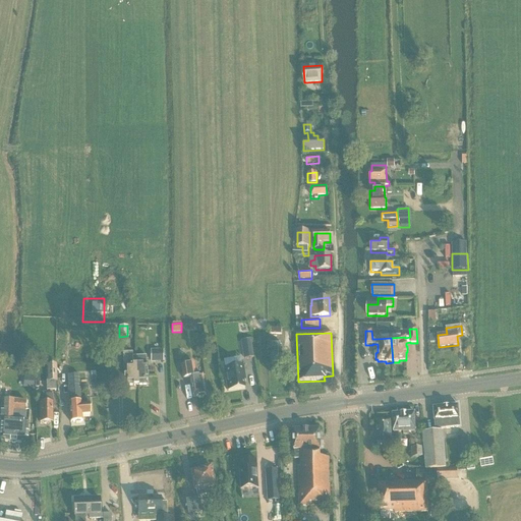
[(251,339),(240,340),(243,359),(254,357),(251,339)]
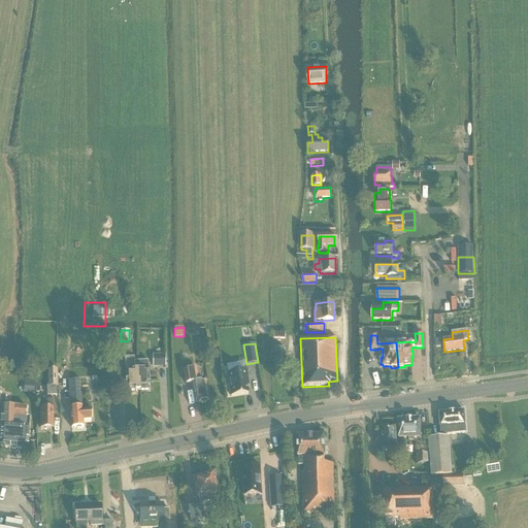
[(285,347),(274,347),(273,377),(285,377),(286,354),(284,354),(285,347)]
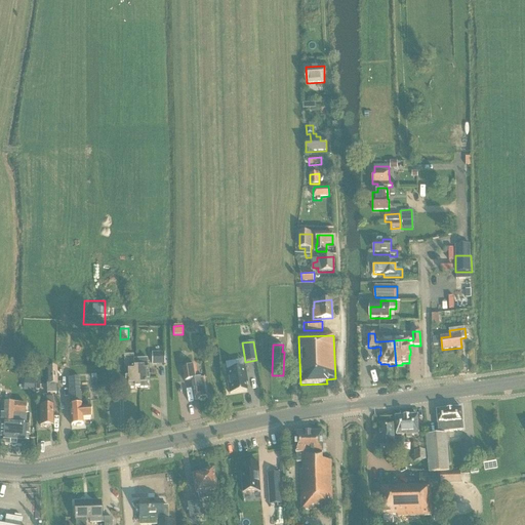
[(164,364),(164,352),(152,353),(152,364),(164,364)]
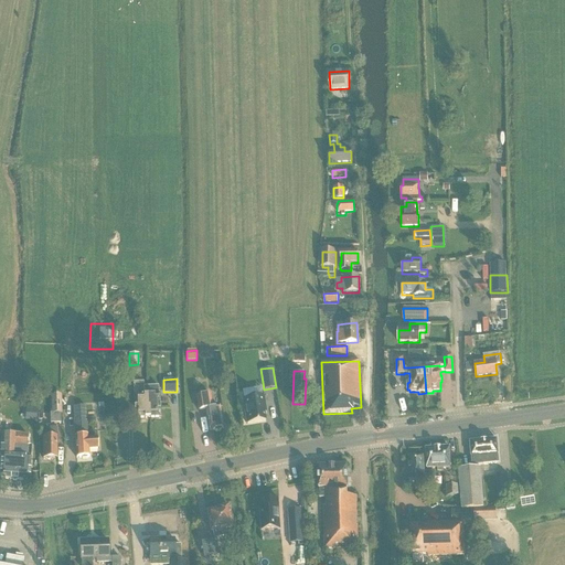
[(135,418),(149,418),(149,408),(148,408),(148,396),(147,396),(147,393),(144,393),(144,387),(144,382),(132,382),(134,396),(132,396),(135,418)]
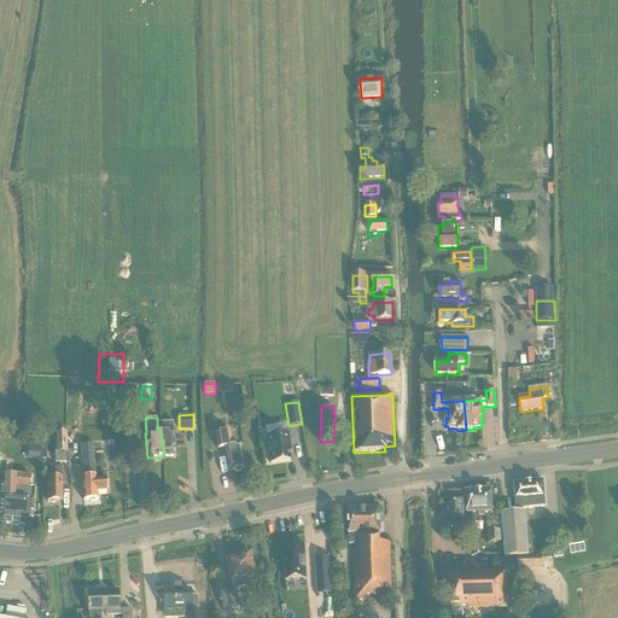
[(163,447),(163,458),(175,456),(174,432),(173,432),(172,424),(157,424),(157,430),(161,430),(161,433),(162,433),(162,447),(163,447)]
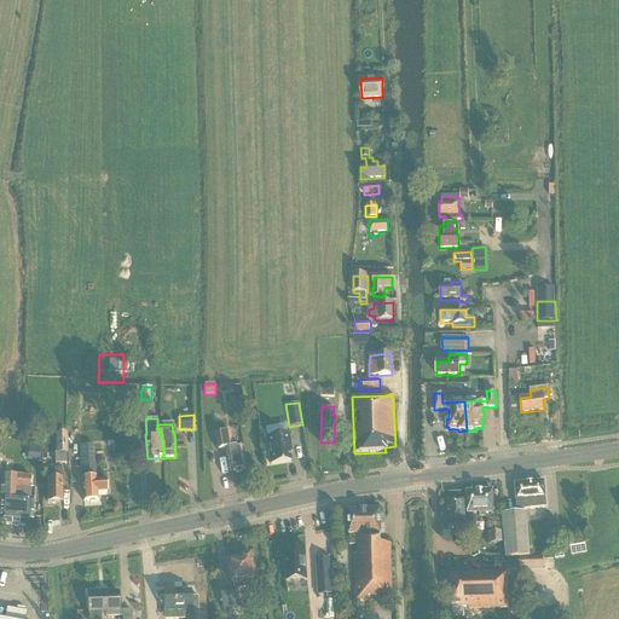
[(233,472),(246,469),(241,446),(233,447),(231,432),(215,435),(218,450),(226,449),(230,469),(232,469),(233,472)]
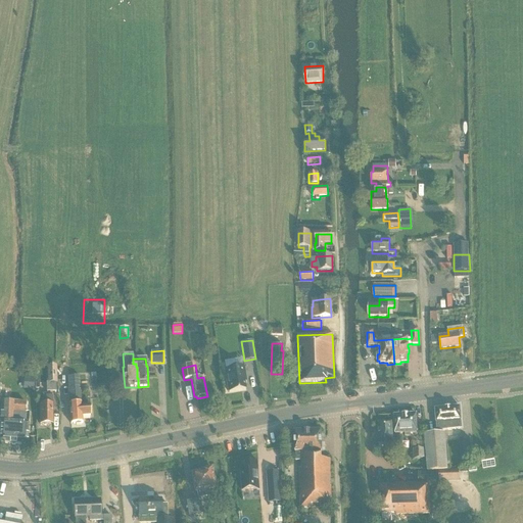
[(56,383),(56,366),(47,366),(47,383),(56,383)]
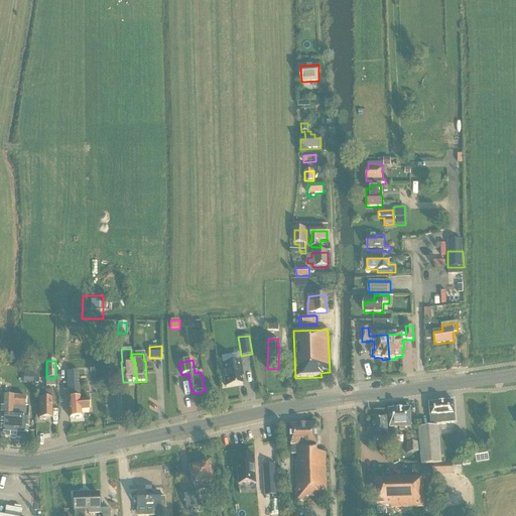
[(240,363),(222,365),(225,388),(242,385),(241,378),(242,378),(240,363)]
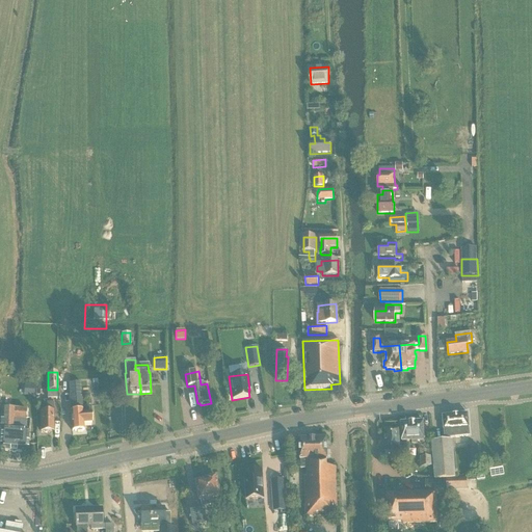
[(91,413),(83,413),(82,410),(83,410),(81,382),(71,383),(71,395),(72,411),(71,411),(72,431),(84,430),(83,423),(91,423),(91,413)]
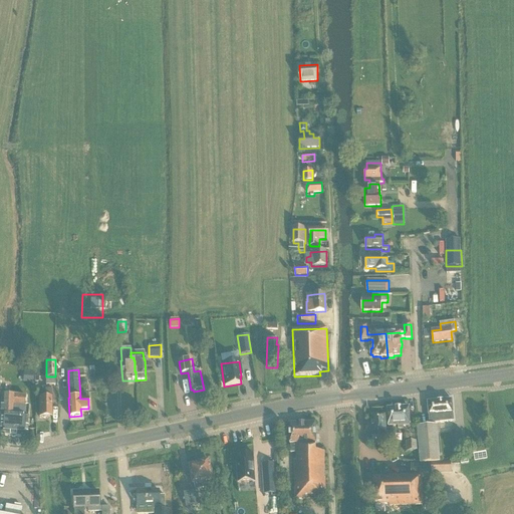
[(51,390),(51,387),(47,387),(47,390),(45,390),(45,387),(39,387),(39,398),(39,418),(52,417),(51,398),(52,398),(51,390)]
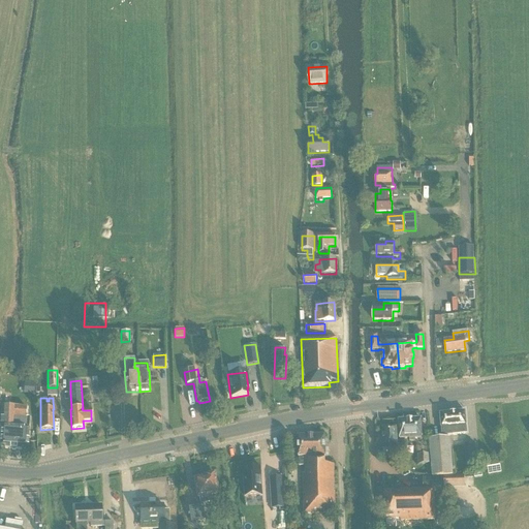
[(2,407),(2,413),(0,441),(0,448),(28,450),(29,430),(28,430),(28,418),(26,418),(27,408),(13,407),(2,407)]
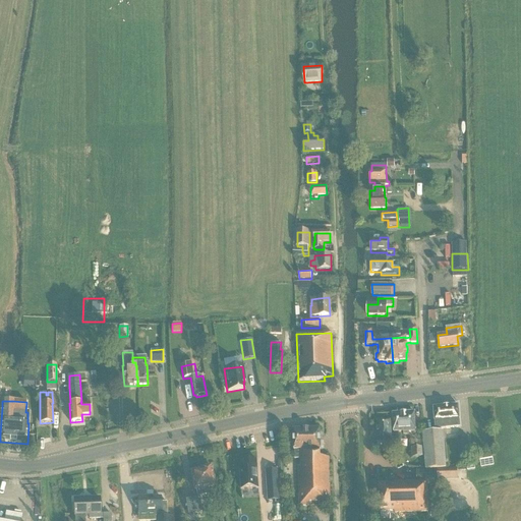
[(459,419),(458,406),(433,408),(435,421),(436,421),(437,429),(459,427),(459,425),(458,419),(459,419)]
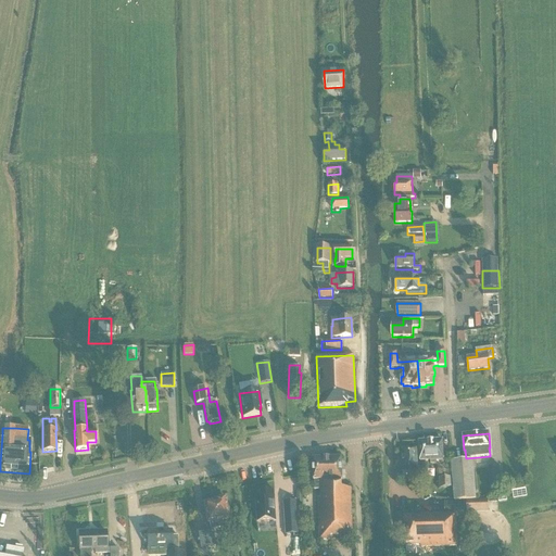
[(443,460),(442,441),(419,442),(420,462),(443,460)]
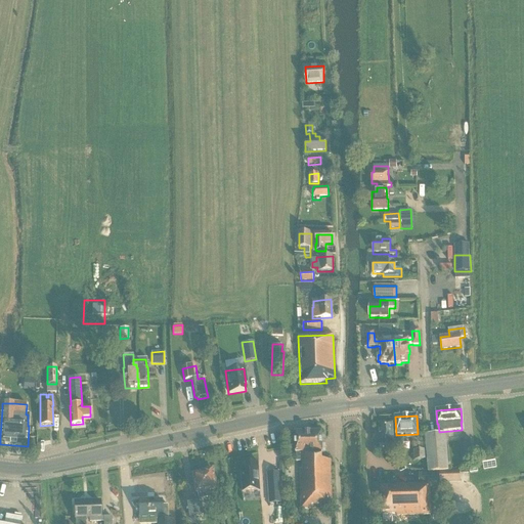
[(393,423),(379,424),(381,452),(401,450),(400,441),(394,441),(393,423)]
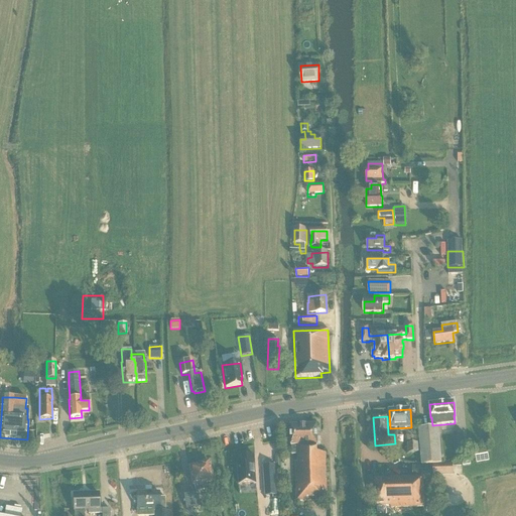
[(317,454),(316,425),(290,426),(291,456),(297,455),(297,463),(295,463),(296,502),(327,501),(326,454),(317,454)]
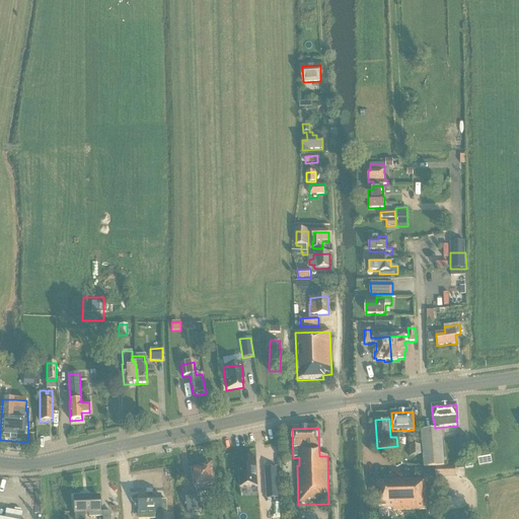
[(441,430),(421,432),(424,468),(444,466),(441,430)]
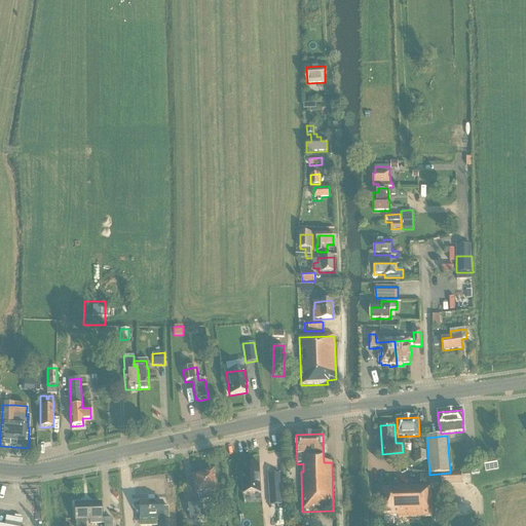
[(475,462),(473,441),(461,442),(463,463),(475,462)]
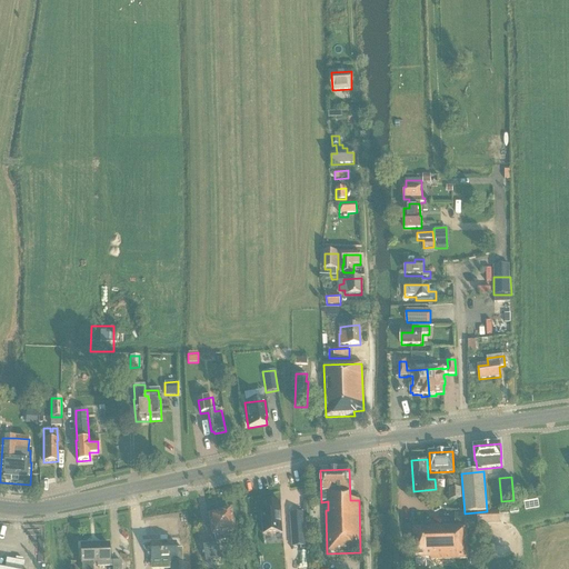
[(461,489),(449,490),(449,500),(462,499),(461,489)]
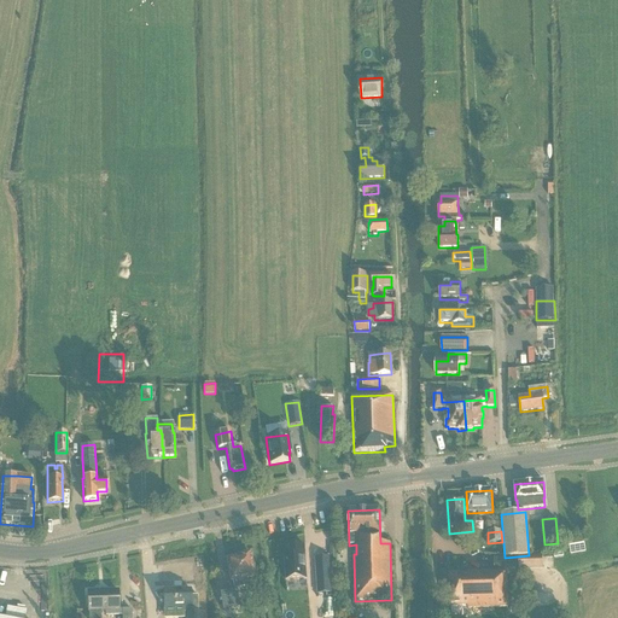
[(290,559),(285,559),(286,582),(307,581),(304,547),(290,548),(290,559)]
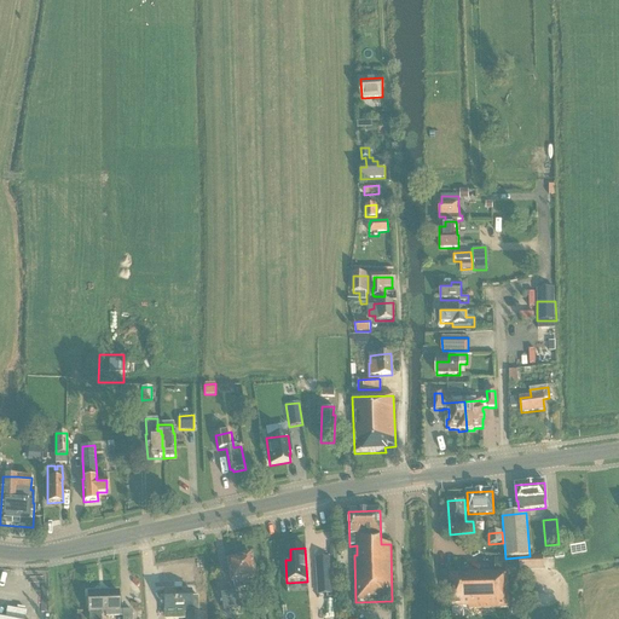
[(247,580),(255,579),(250,555),(238,557),(239,559),(226,561),(231,583),(232,583),(235,591),(248,588),(247,580)]
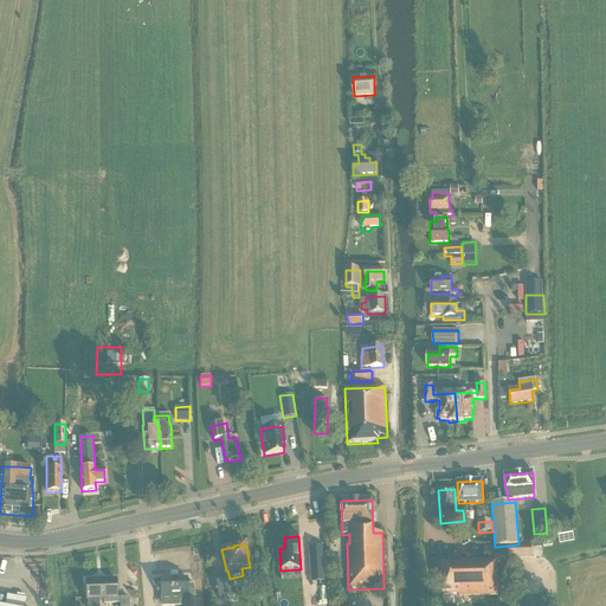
[(532,546),(508,546),(508,558),(532,558),(532,546)]
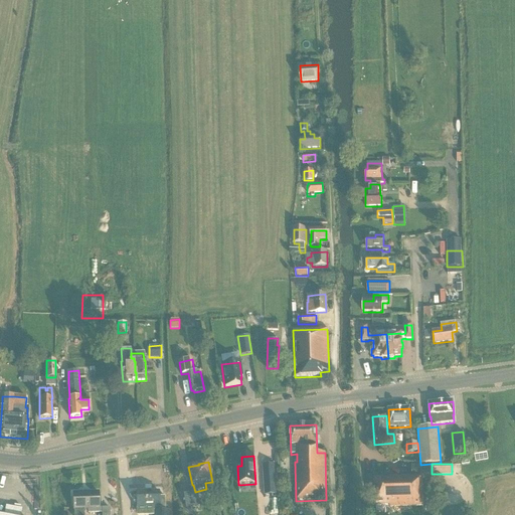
[(264,467),(266,495),(277,495),(276,466),(264,467)]
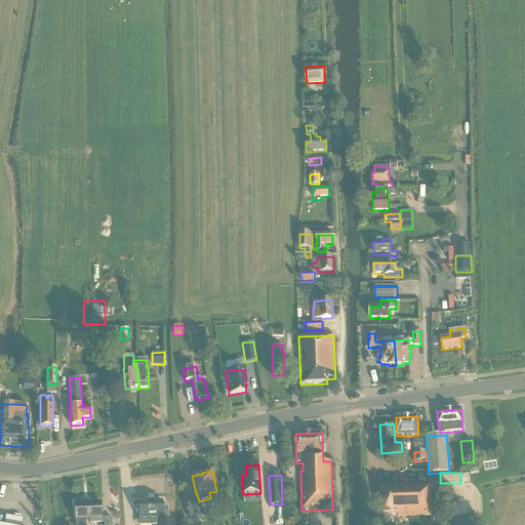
[(392,487),(381,488),(382,516),(398,515),(398,517),(432,516),(431,485),(398,486),(398,488),(392,488),(392,487)]
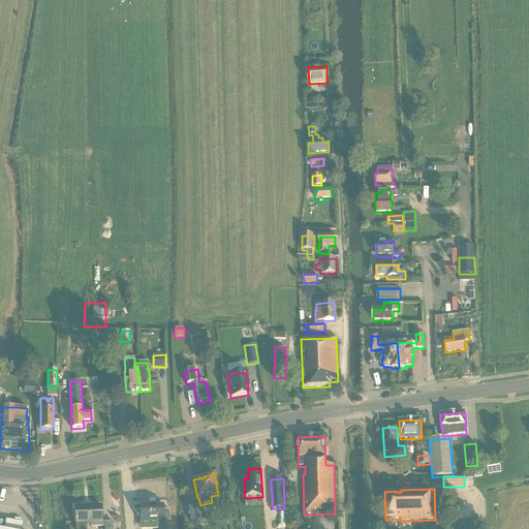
[(163,510),(163,505),(139,505),(141,522),(158,521),(158,528),(172,528),(172,525),(169,525),(168,510),(163,510)]
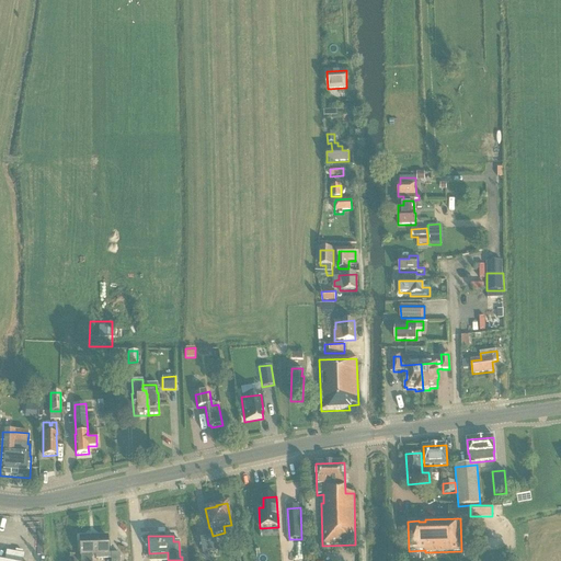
[(107,553),(107,537),(80,538),(79,556),(80,556),(80,560),(91,560),(92,554),(95,554),(95,559),(110,559),(110,560),(118,560),(118,553),(107,553)]
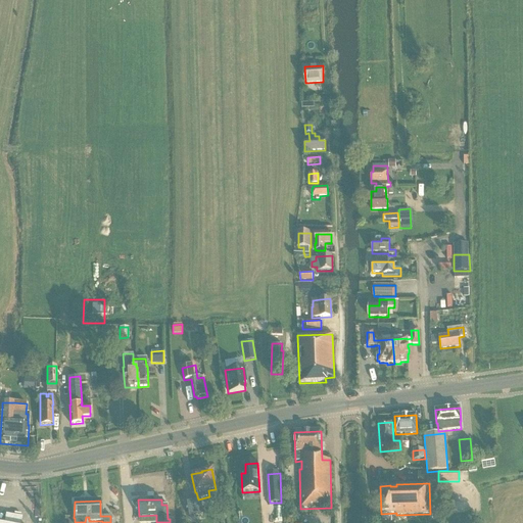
[(201,511),(199,501),(186,504),(188,513),(201,511)]
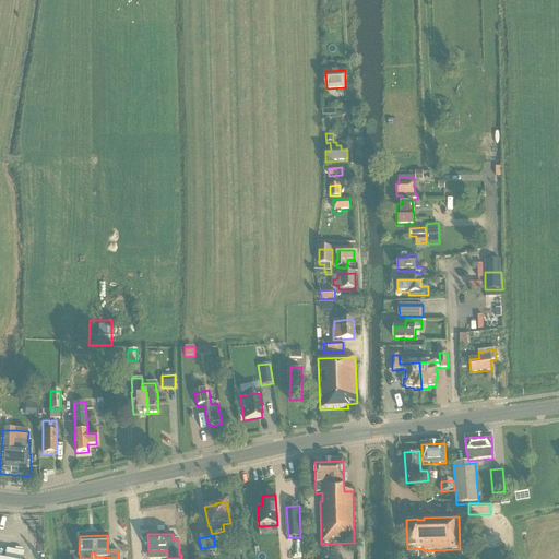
[(22,558),(23,552),(7,549),(4,558),(22,558)]
